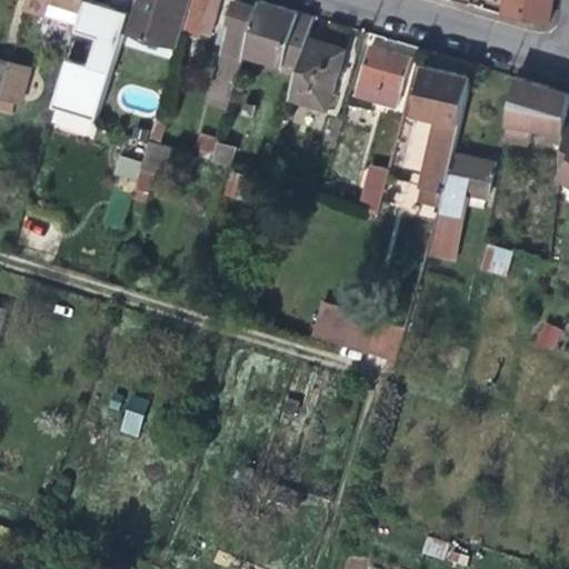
[(52,0),(59,0),(87,8),(89,0),(30,0),(29,8),(49,15),(52,0)]
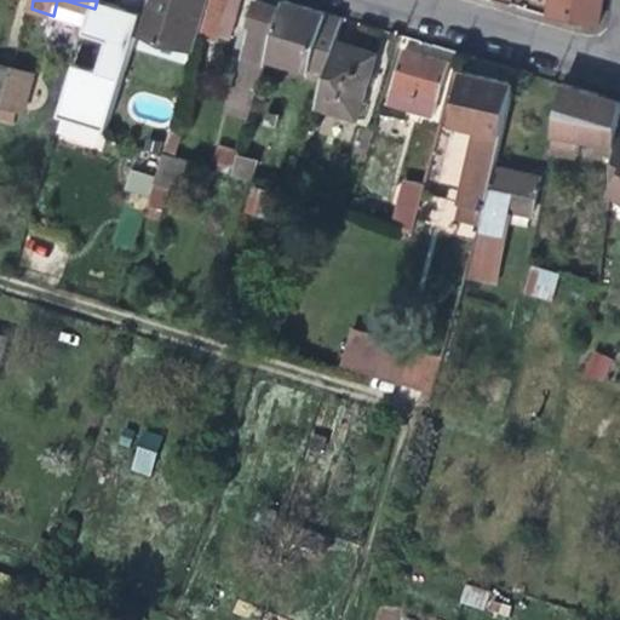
[(131,27),(138,0),(97,0),(95,9),(92,15),(131,27)]
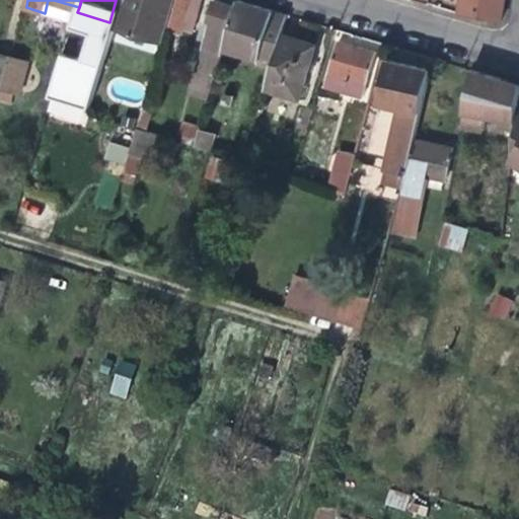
[(162,45),(166,31),(175,0),(123,0),(114,30),(162,45)]
